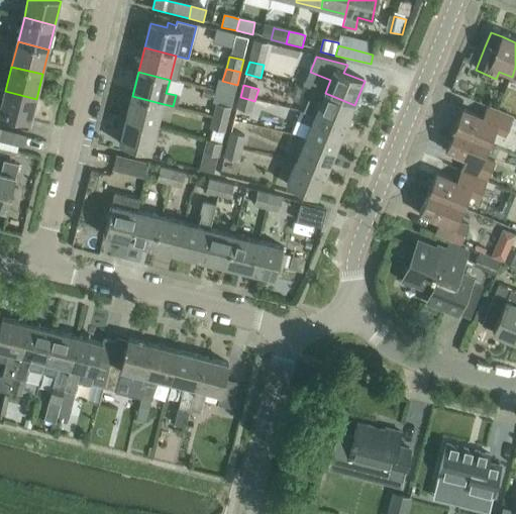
[(0,115),(30,124),(36,99),(5,91),(0,111),(0,115)]
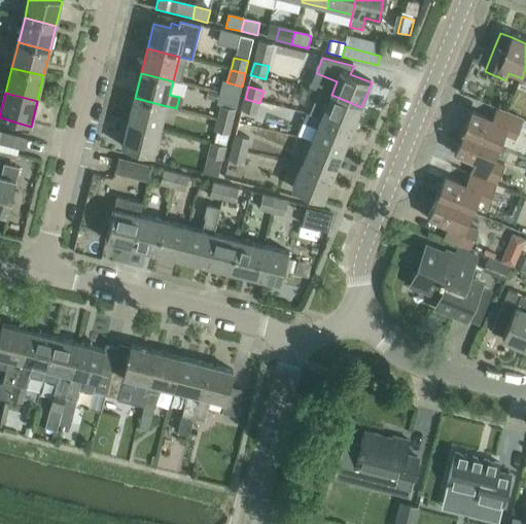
[(321,118),(352,131),(361,107),(331,95),(321,118)]
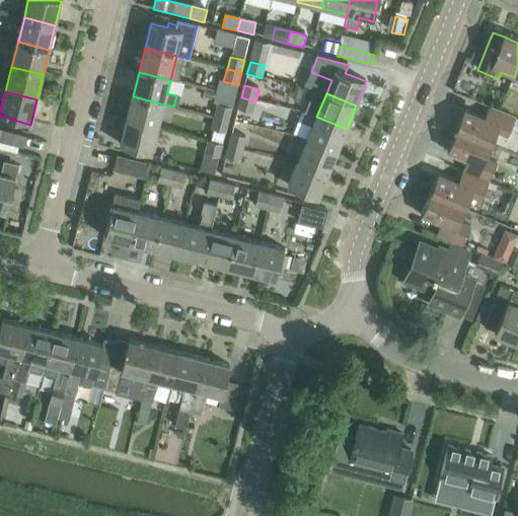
[(127,122),(157,130),(164,104),(133,96),(127,122)]
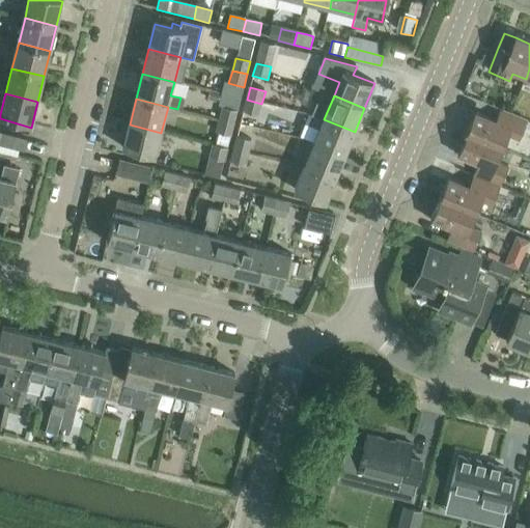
[(258,116),(261,104),(247,100),(243,113),(258,116)]
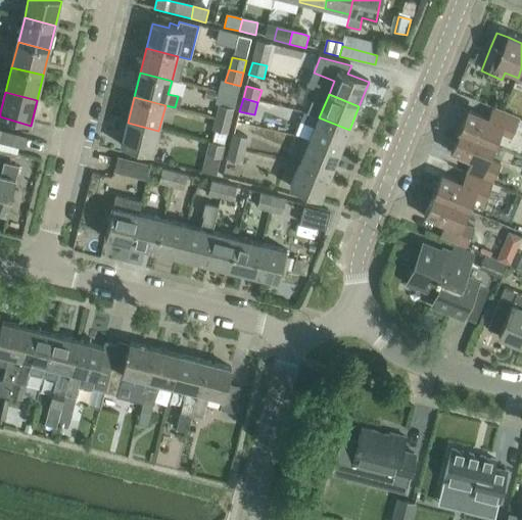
[(216,117),(231,122),(234,110),(219,106),(216,117)]
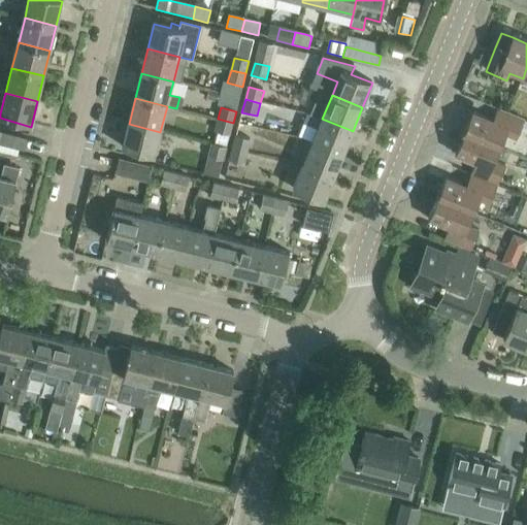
[(464,135),(500,150),(505,136),(516,141),(524,121),(498,110),(493,122),(472,113),(464,135)]
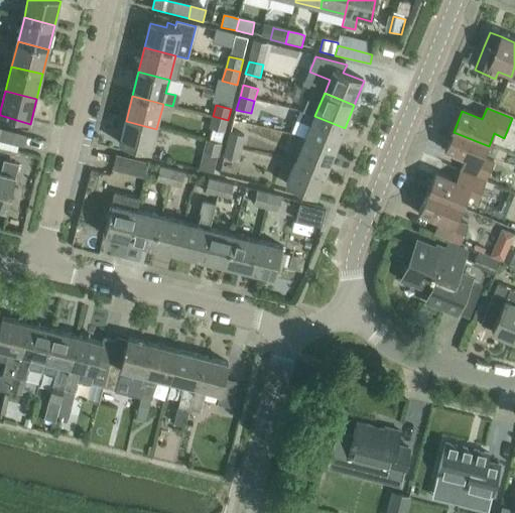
[(314,117),(302,112),(298,122),(305,125),(310,127),(305,139),(335,152),(345,128),(314,116),(314,117)]
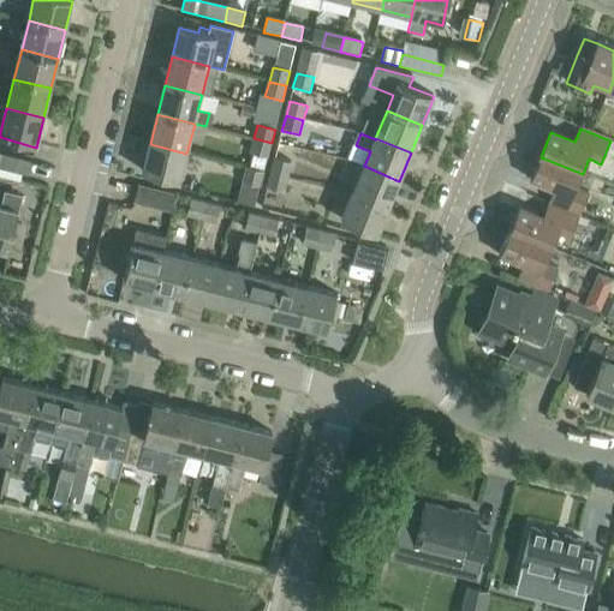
[(250,154),(268,159),(272,143),(254,138),(250,154)]
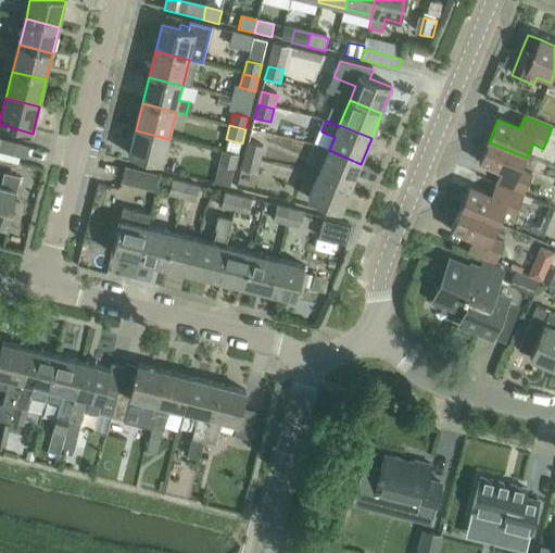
[(168,139),(136,130),(128,156),(162,165),(168,139)]
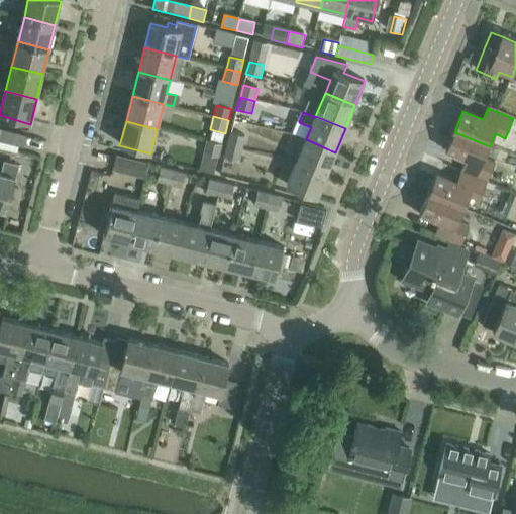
[(0,142),(24,149),(26,137),(27,137),(0,130),(0,142)]
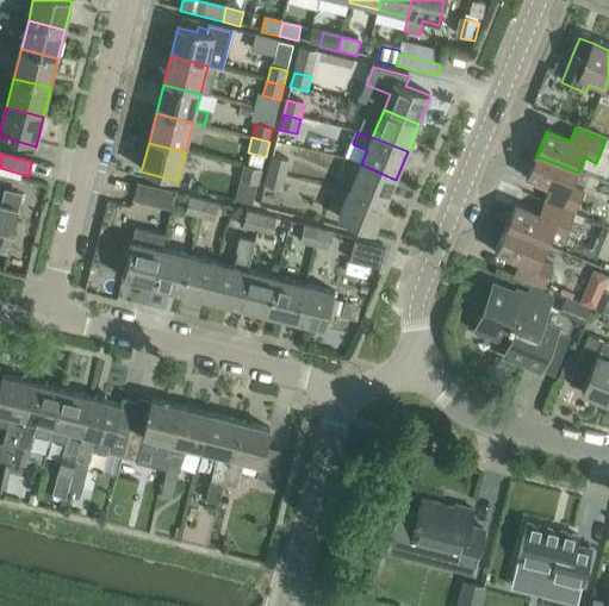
[(544,202),(575,216),(584,193),(571,188),(578,173),(536,156),(526,180),(550,189),(544,202)]
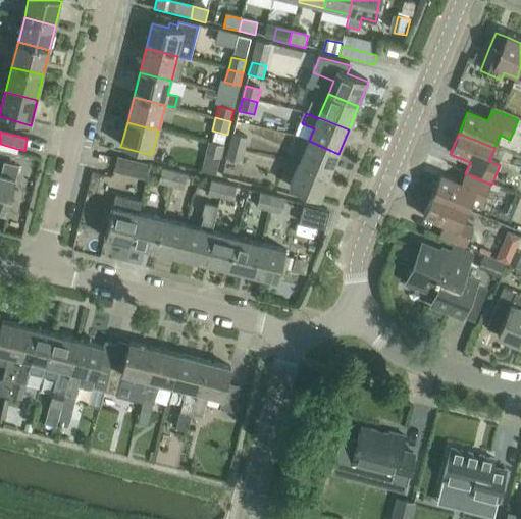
[(229,149),(245,153),(248,139),(232,136),(229,149)]
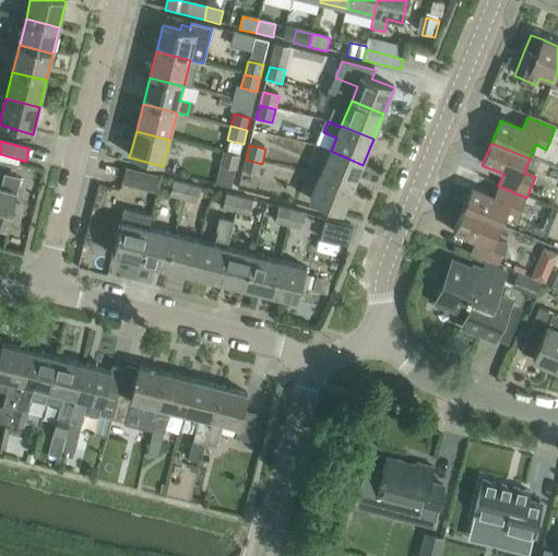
[(320,177),(353,190),(363,165),(331,151),(320,177)]
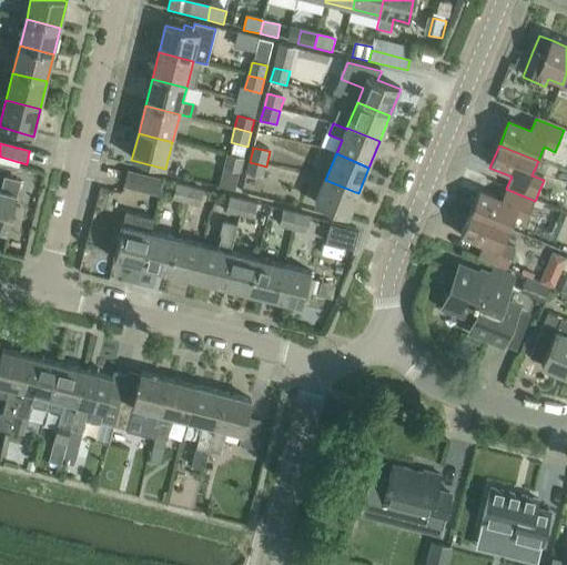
[(224,170),(240,173),(241,173),(244,160),(228,155),(224,170)]
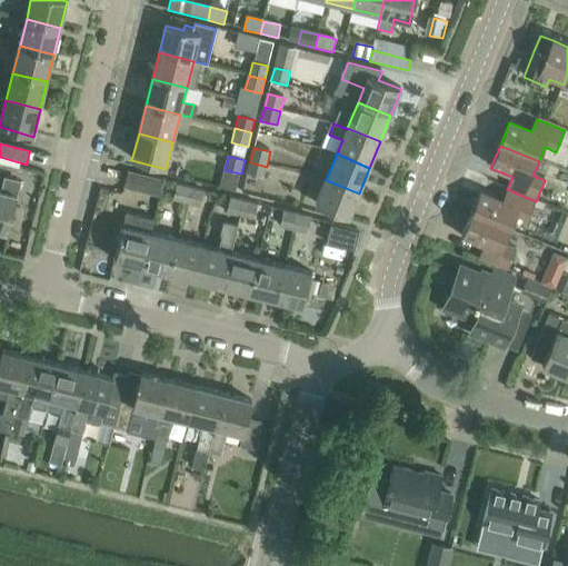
[(263,179),(267,167),(250,162),(247,175),(263,179)]
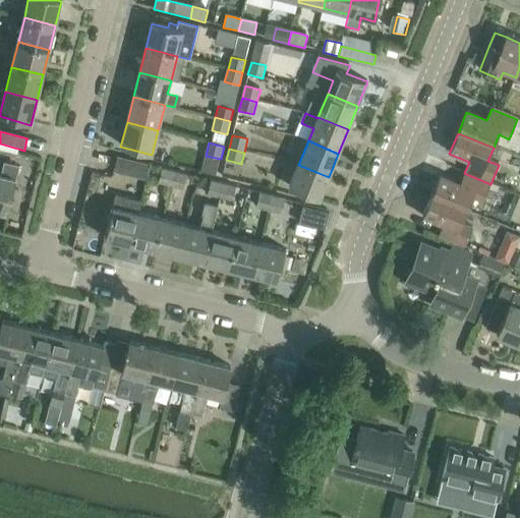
[(0,213),(6,215),(15,180),(16,180),(20,166),(4,162),(1,176),(0,175),(0,213)]
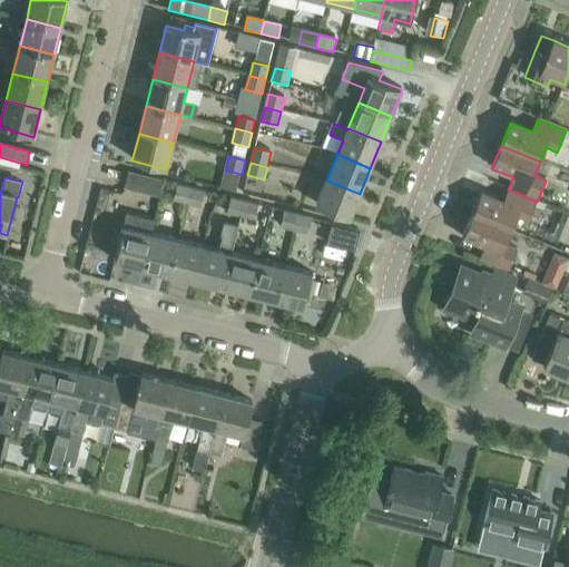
[(146,194),(146,195),(160,198),(164,183),(164,182),(150,178),(146,194)]
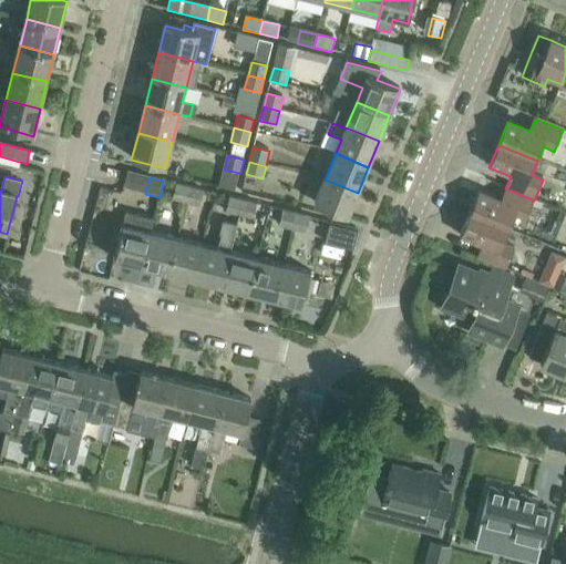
[(358,193),(325,180),(315,205),(347,218),(358,193)]
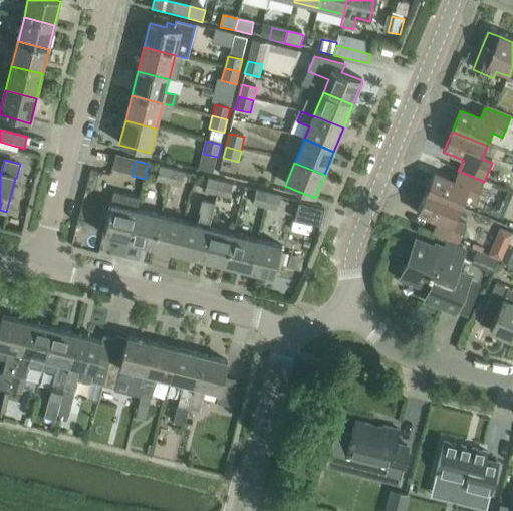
[(161,167),(157,182),(169,185),(173,170),(161,167)]
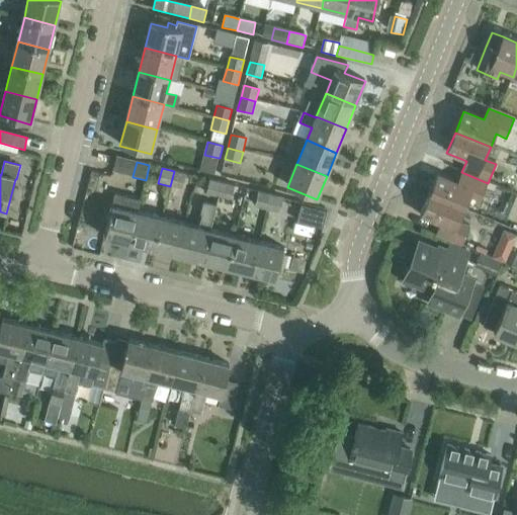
[(174,171),(170,186),(182,189),(186,175),(174,171)]
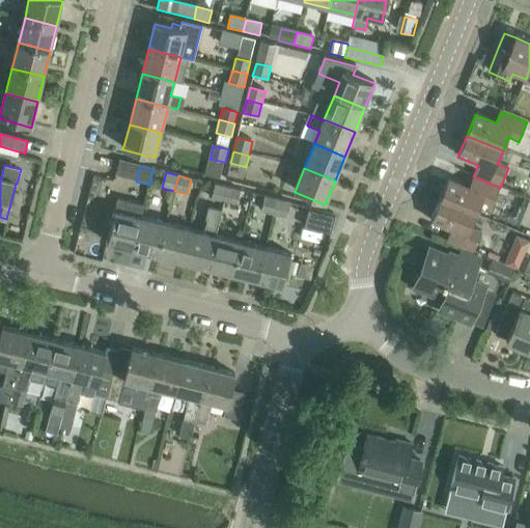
[(440,200),(476,216),(482,202),(493,206),(500,188),(473,176),(469,188),(448,179),(440,200)]
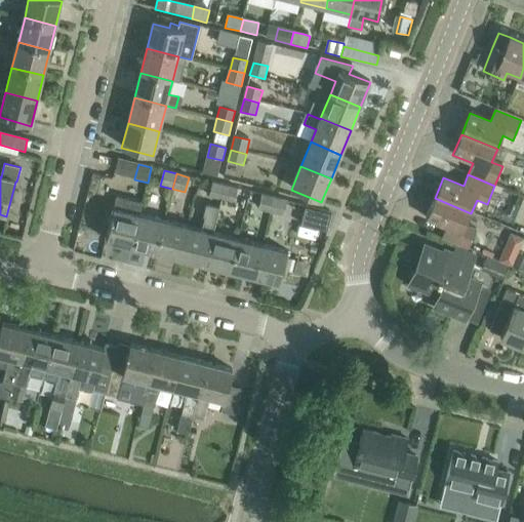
[(212,183),(209,198),(222,201),(226,186),(212,183)]
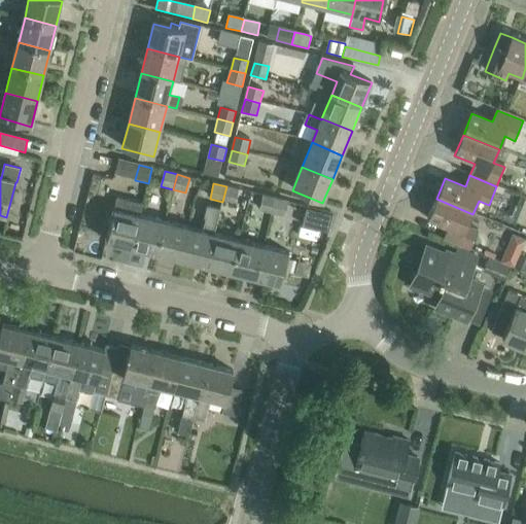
[(226,186),(222,202),(235,205),(239,189),(226,186)]
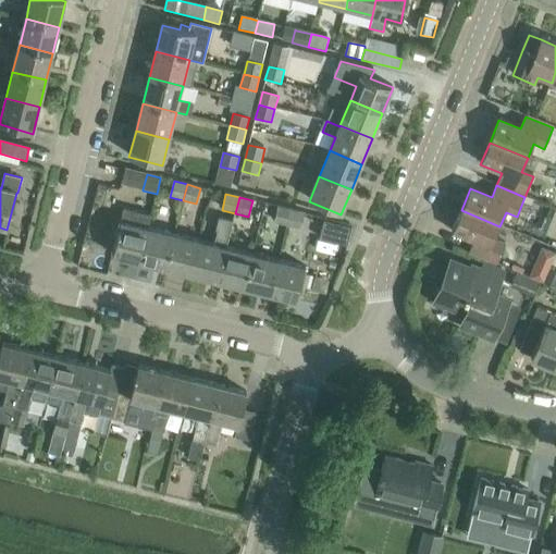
[(287,226),(292,210),(278,207),(274,223),(287,226)]
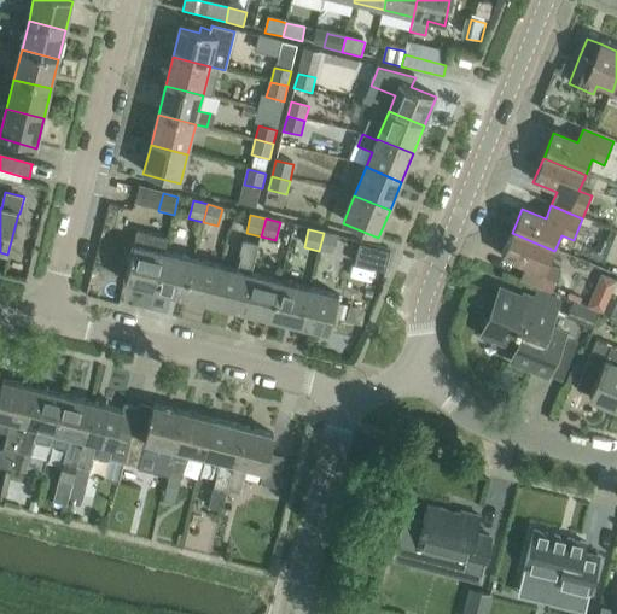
[(324,233),(319,251),(335,255),(338,237),(324,233)]
